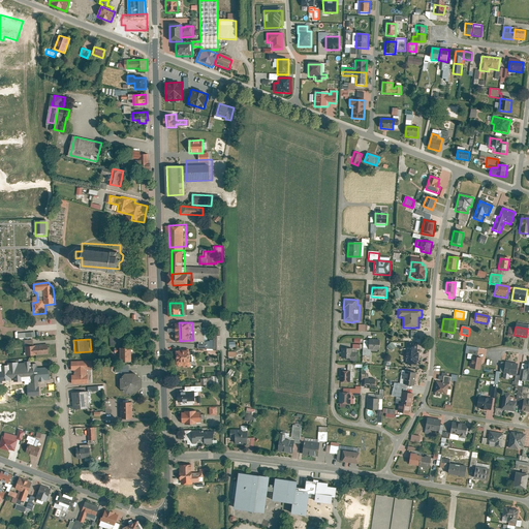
[(380,341),(369,340),(369,341),(369,349),(369,350),(379,351),(380,341)]
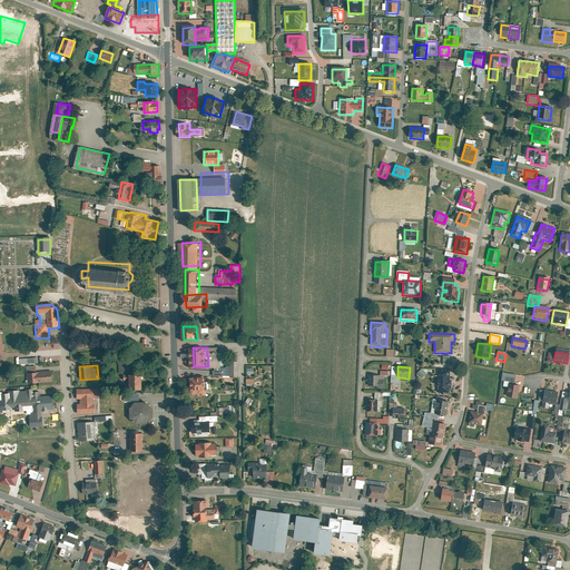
[(451,381),(450,381),(450,370),(438,370),(438,387),(441,387),(441,394),(450,394),(450,390),(451,390),(451,381)]
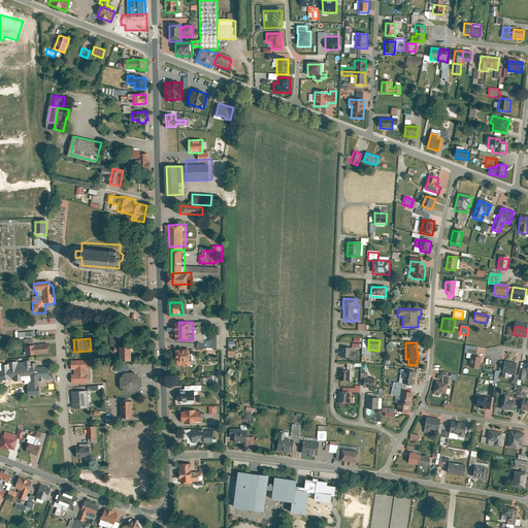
[(33,347),(25,347),(26,357),(48,355),(47,344),(33,347)]
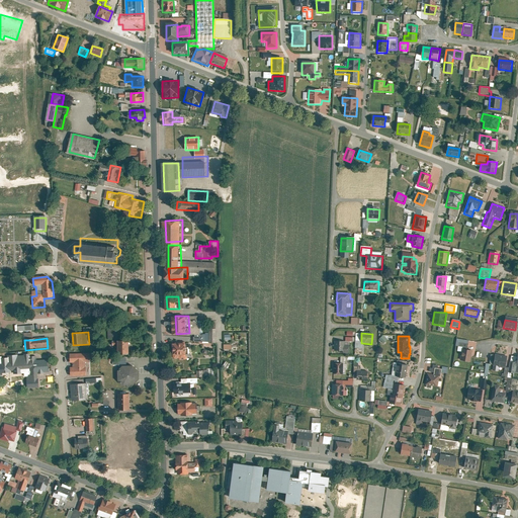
[(459,361),(469,363),(471,355),(475,355),(477,343),(456,339),(455,347),(457,347),(456,352),(461,353),(459,361)]
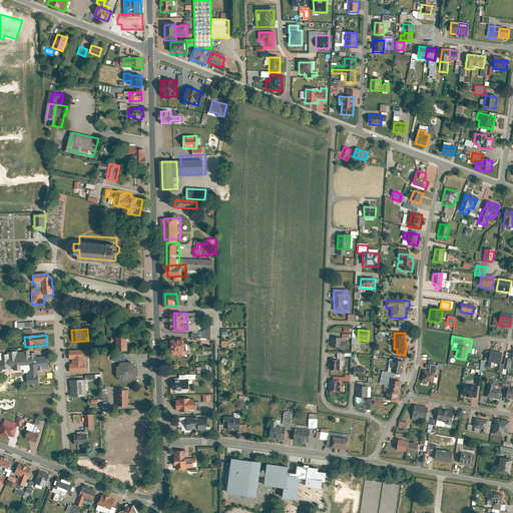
[(116,337),(111,337),(111,342),(116,342),(116,350),(127,350),(127,337),(116,337)]
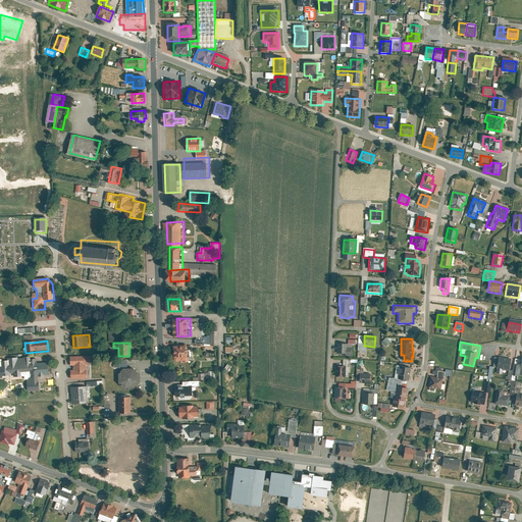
[(176,345),(176,356),(191,355),(191,344),(176,345)]
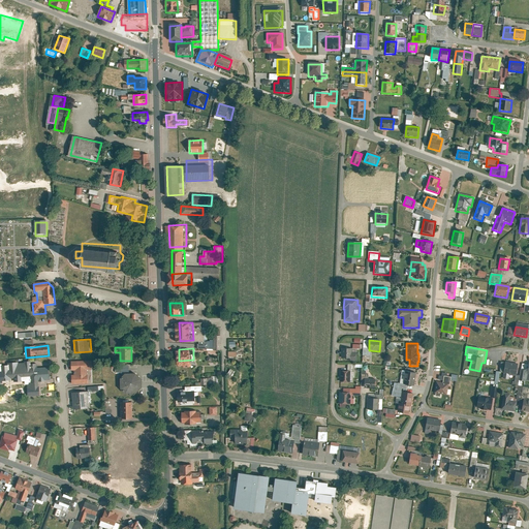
[(356,353),(351,353),(351,349),(342,349),(341,360),(350,360),(350,362),(356,363),(356,353)]
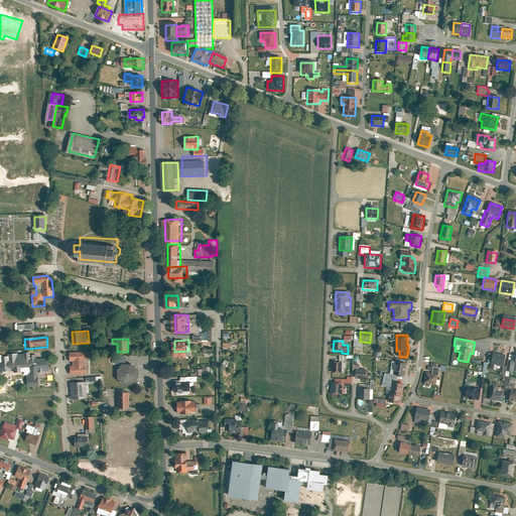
[(91,351),(71,352),(71,361),(74,361),(74,365),(72,365),(72,374),(88,373),(88,365),(87,365),(87,360),(91,360),(91,351)]
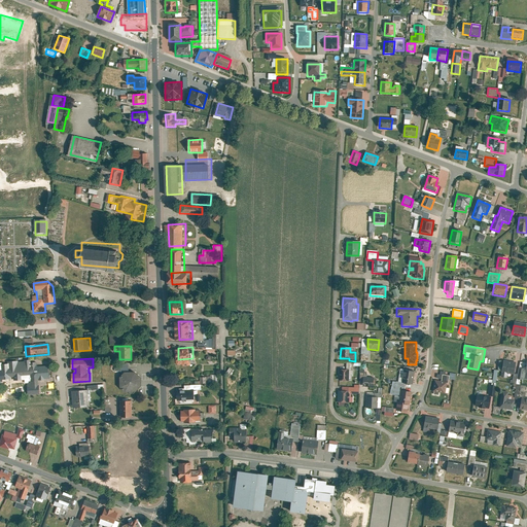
[(2,362),(0,361),(0,384),(1,384),(2,380),(10,379),(10,377),(13,377),(13,381),(24,380),(25,384),(27,384),(28,395),(40,394),(39,380),(49,380),(49,377),(48,365),(37,366),(37,362),(31,363),(31,359),(24,360),(24,361),(19,361),(18,361),(7,361),(8,363),(1,364),(2,362)]
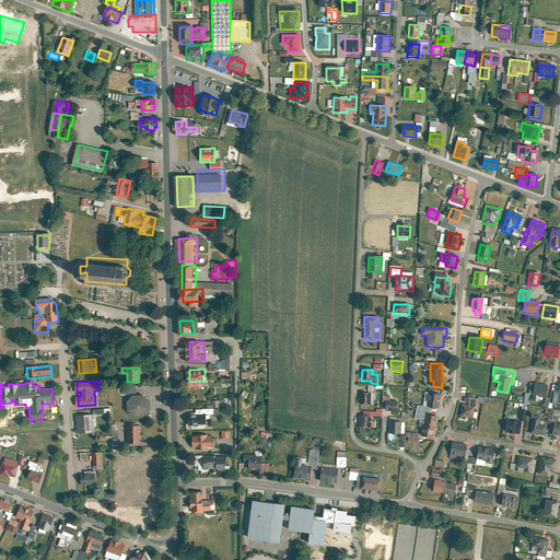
[(547,387),(535,385),(532,401),(538,403),(539,398),(545,399),(547,387)]
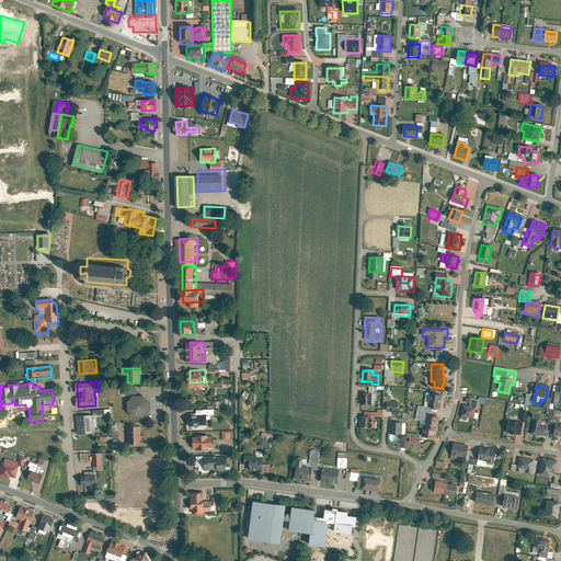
[(123,388),(123,396),(137,396),(137,387),(123,388)]
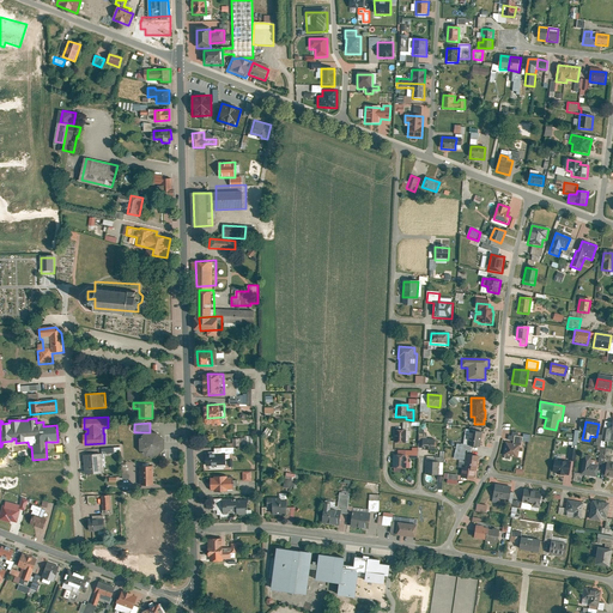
[(394,444),(406,444),(406,431),(394,431),(394,444)]
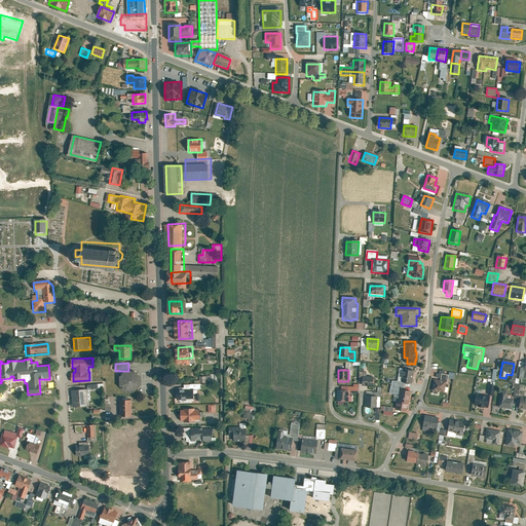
[(364,370),(360,370),(360,382),(363,382),(363,383),(374,384),(374,377),(366,377),(367,373),(364,373),(364,370)]
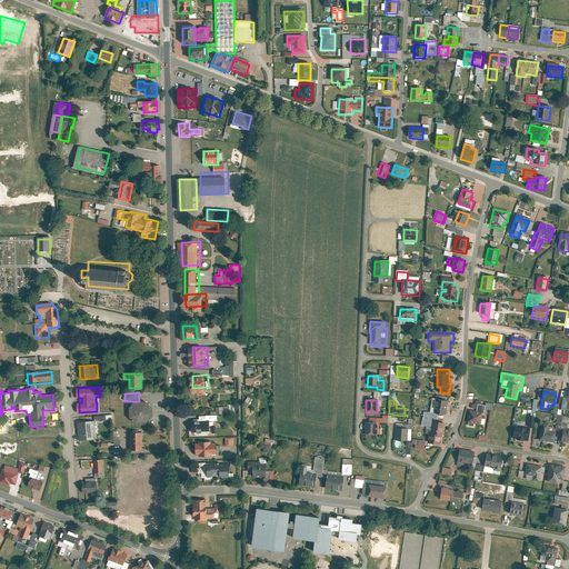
[(435,413),(446,416),(448,402),(437,400),(435,413)]
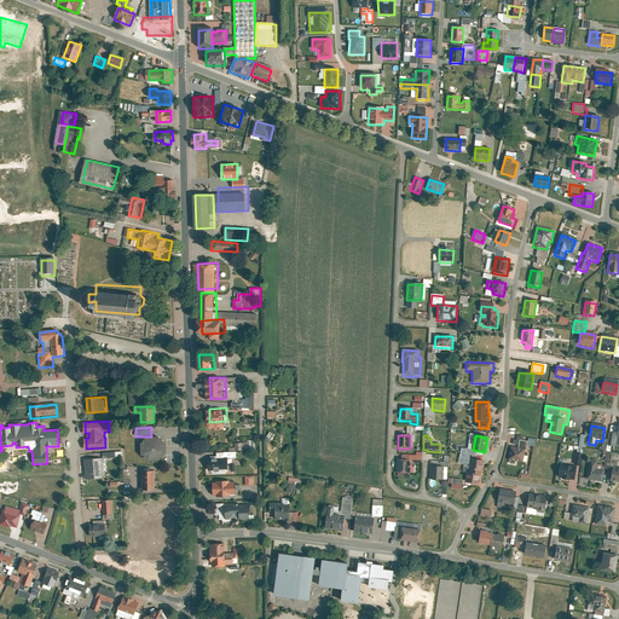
[(158,437),(146,437),(140,443),(140,455),(146,461),(160,461),(167,452),(166,444),(158,437)]
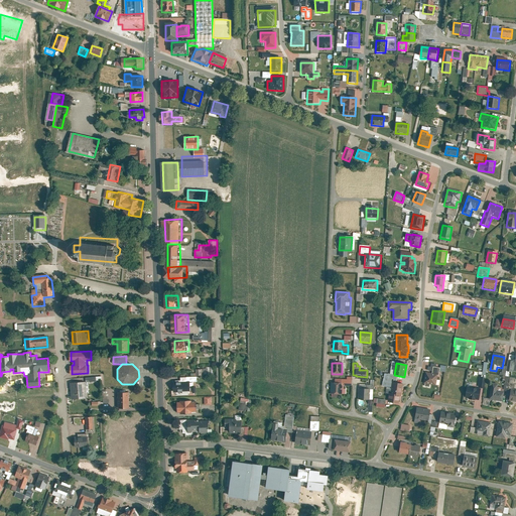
[(426,371),(432,372),(431,374),(425,373),(423,384),(435,386),(436,376),(438,377),(439,369),(427,367),(426,371)]
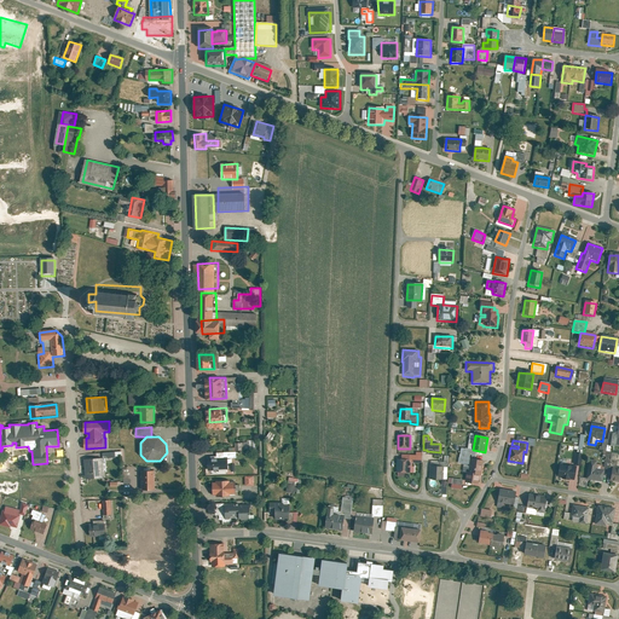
[(104,457),(87,458),(88,479),(105,476),(104,457)]
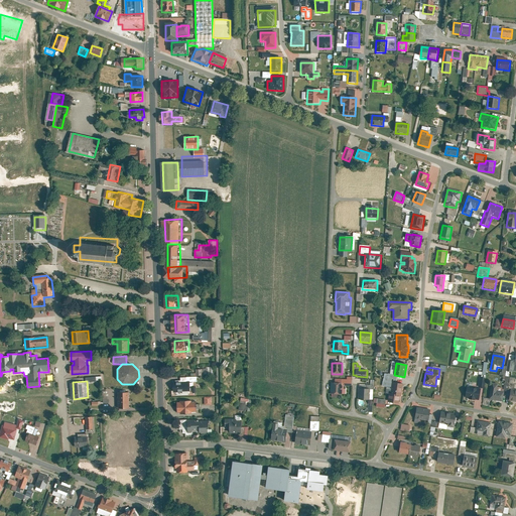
[(173,390),(191,390),(191,382),(173,382),(173,390)]
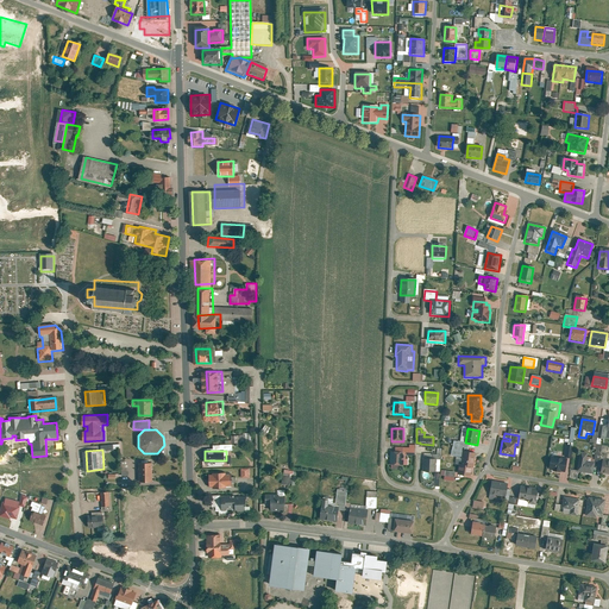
[(462,465),(473,466),(476,454),(464,452),(462,465)]
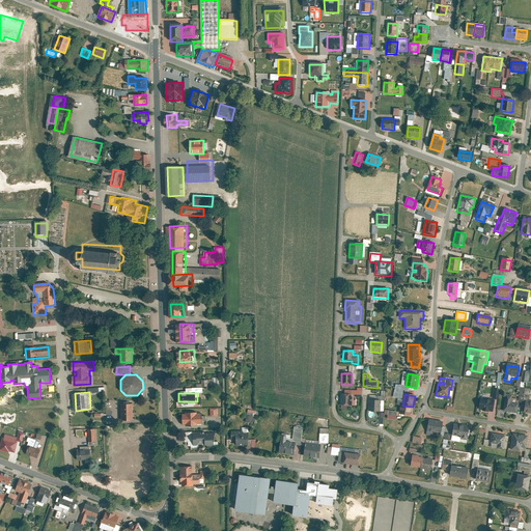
[(340,406),(352,407),(353,395),(340,395),(340,406)]
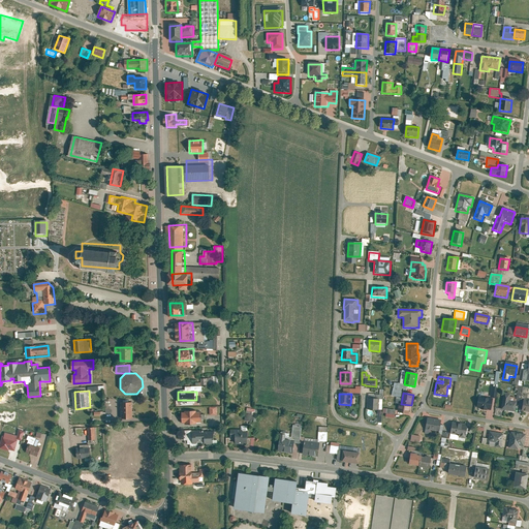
[(503,394),(500,410),(515,412),(516,402),(508,401),(509,395),(503,394)]
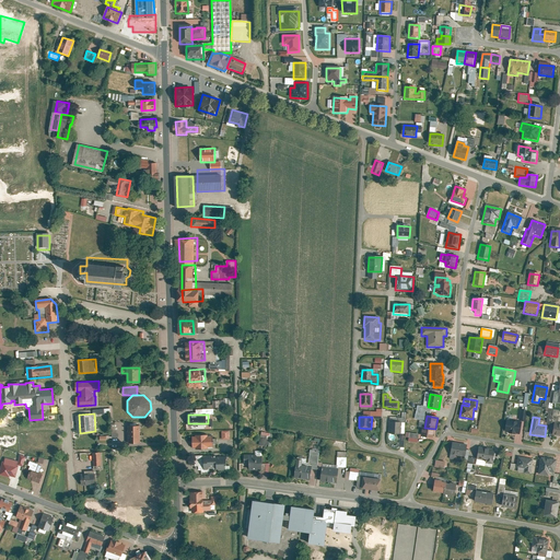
[(546,424),(553,426),(551,436),(559,438),(559,426),(557,426),(558,418),(547,417),(546,424)]
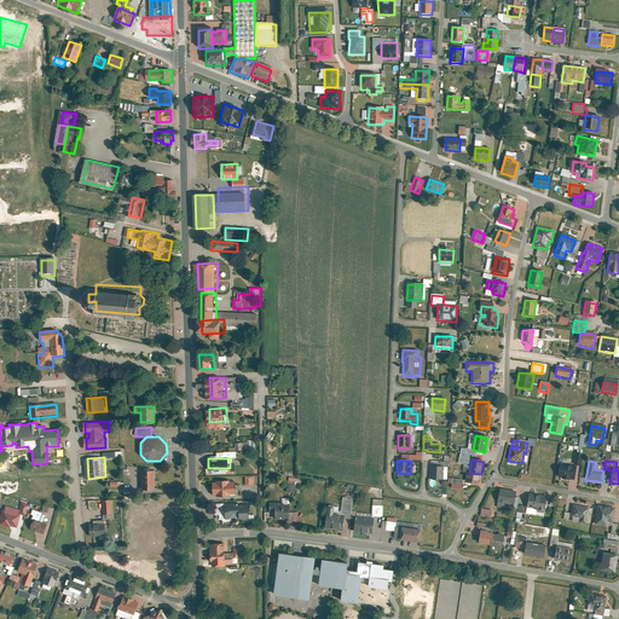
[(576,468),(560,466),(557,479),(573,481),(576,468)]
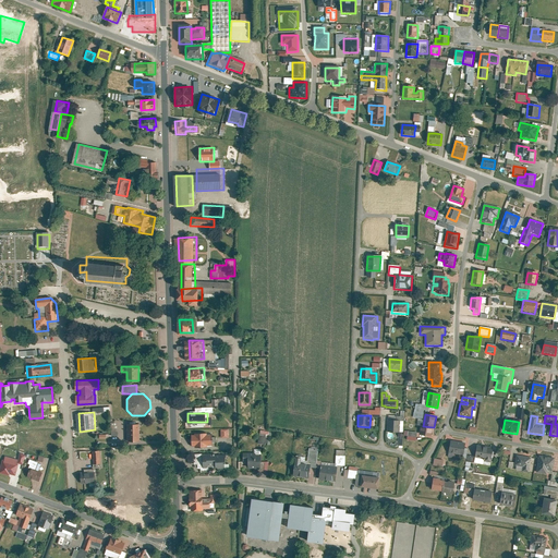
[(388,433),(399,434),(400,427),(400,422),(388,421),(388,433)]
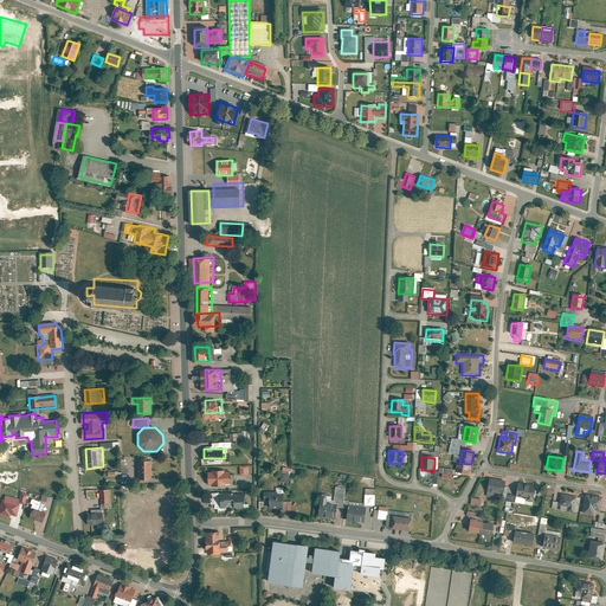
[(152,461),(139,461),(140,479),(152,479),(152,461)]
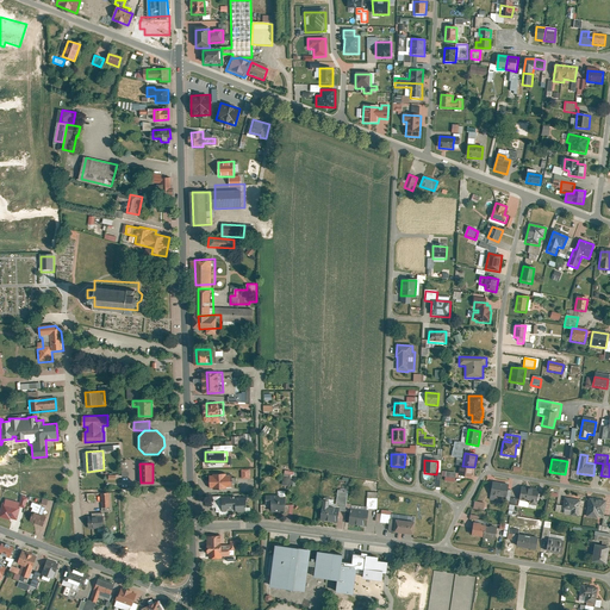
[(474,467),(462,466),(461,475),(473,477),(474,467)]
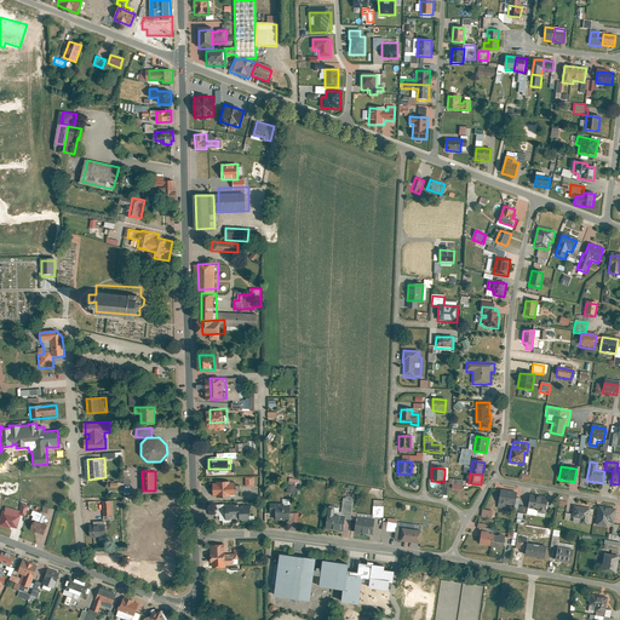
[(214,483),(214,495),(240,494),(240,482),(214,483)]
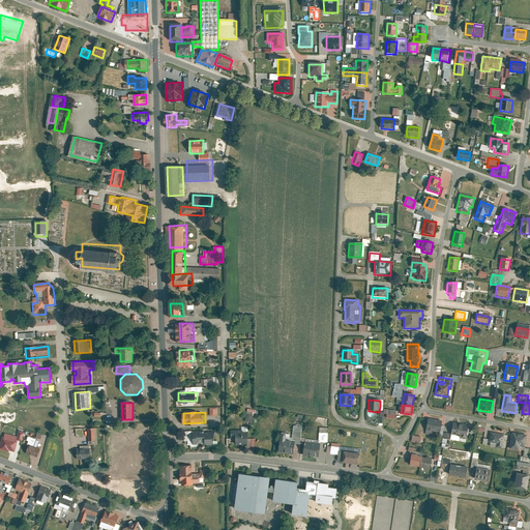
[(439,434),(441,421),(428,419),(427,431),(439,434)]
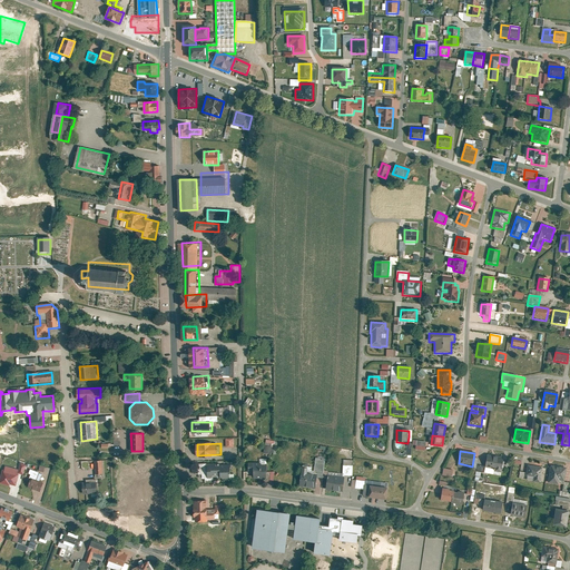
[(500,473),(503,459),(488,457),(485,469),(493,470),(493,472),(500,473)]
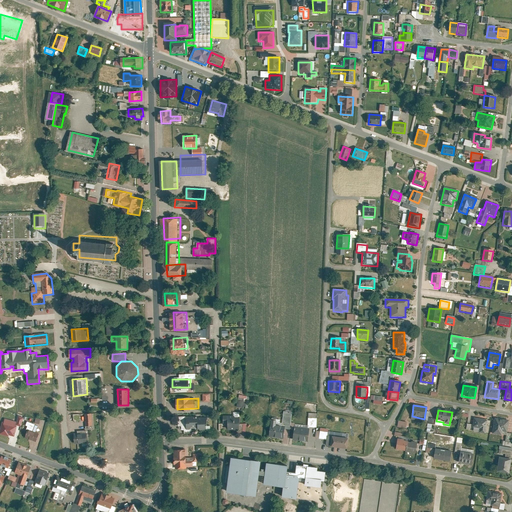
[(285,430),(290,430),(292,413),(284,412),(282,426),(285,427),(285,430)]
